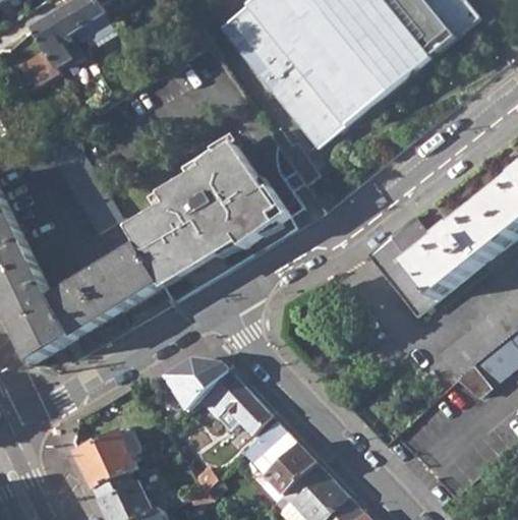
[(77,0),(56,13),(70,36),(84,26),(106,14),(98,0),(77,0)]
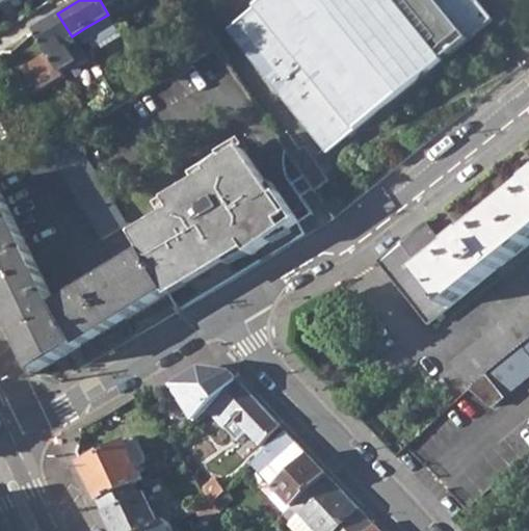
[(100,0),(108,15),(126,3),(124,0),(161,0),(170,15),(184,5),(180,0),(100,0)]
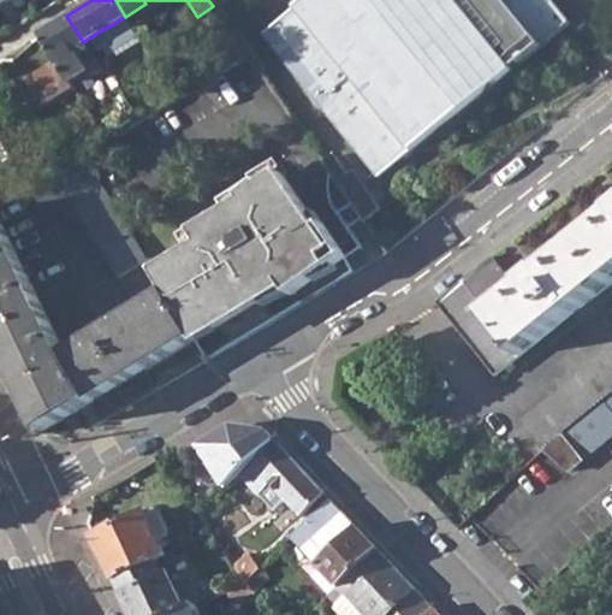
[(298,0),(259,33),(376,178),(485,92),(511,70),(569,24),(548,0),(298,0)]
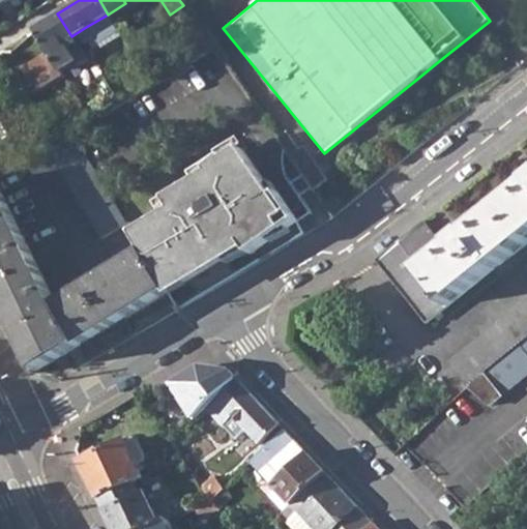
[(11,16),(15,22),(32,10),(30,6),(25,9),(23,7),(11,16)]
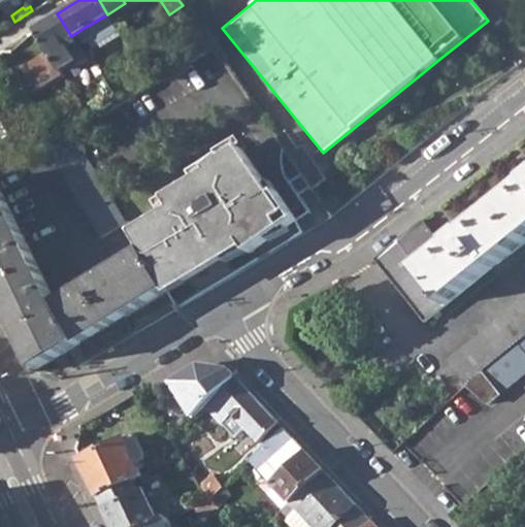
[(86,27),(96,41),(117,30),(107,14),(86,27)]
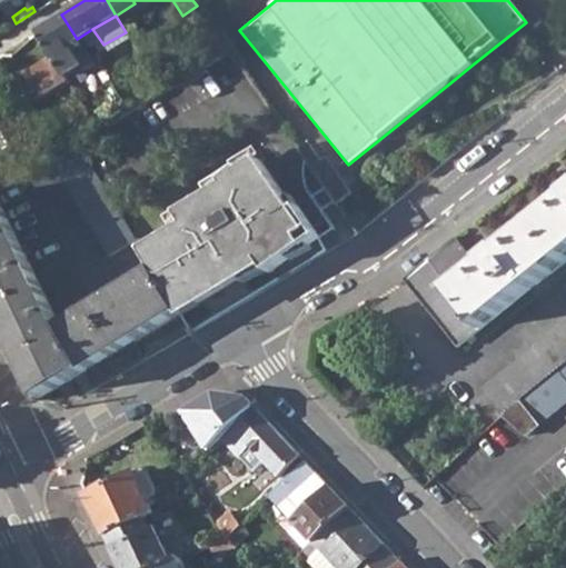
[(50,57),(61,76),(77,66),(79,70),(90,63),(83,51),(75,56),(70,49),(68,50),(65,41),(68,38),(58,17),(36,31),(50,57)]
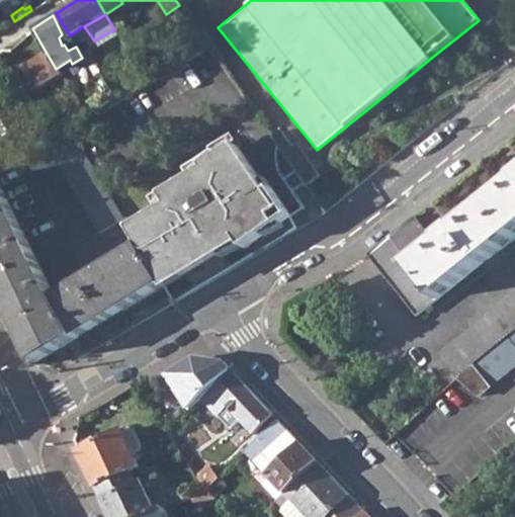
[(21,67),(33,89),(59,74),(56,69),(46,52),(21,67)]
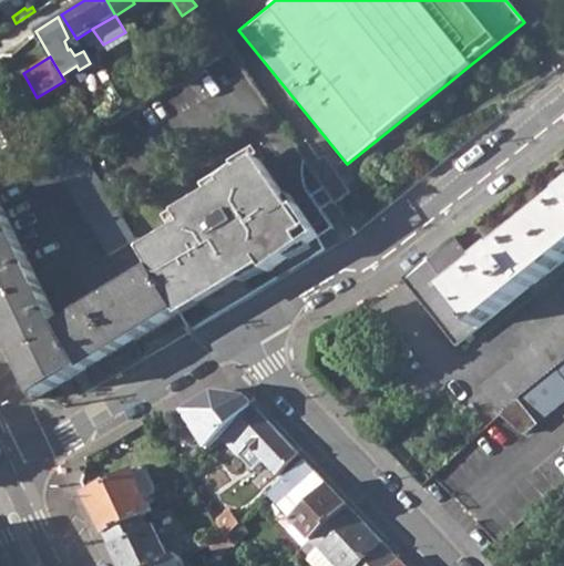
[(47,157),(105,254),(133,237),(73,141),(47,157)]
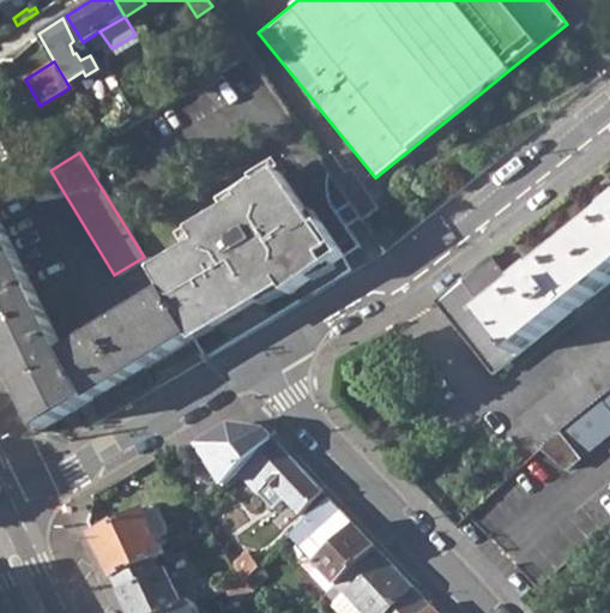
[(322,160),(364,218),(378,208),(350,170),(345,174),(331,154),(322,160)]
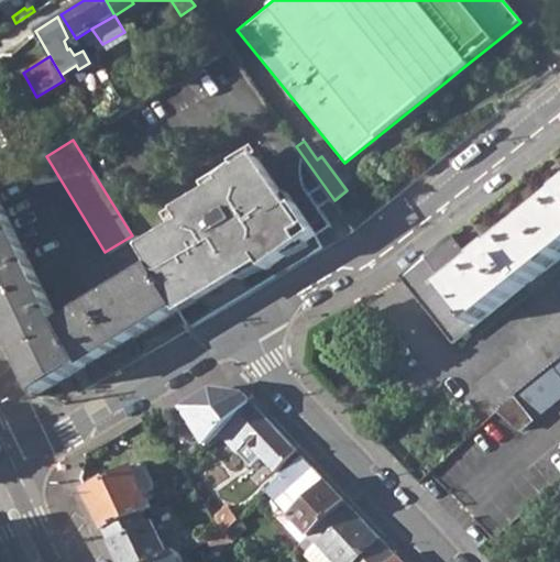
[(11,164),(17,174),(34,164),(29,153),(11,164)]
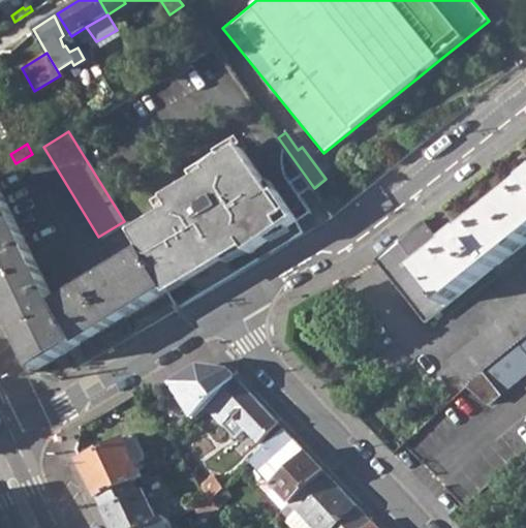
[(208,169),(163,196),(171,208),(130,231),(142,250),(162,285),(180,275),(183,280),(244,243),(284,218),(270,196),(239,146),(205,165),(208,169)]
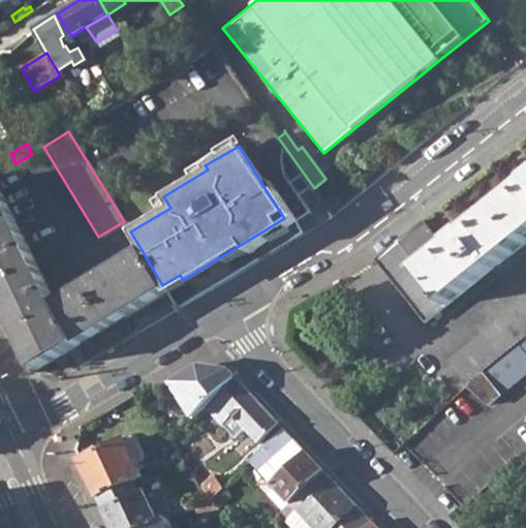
[(424,321),(525,239),(525,167),(520,173),(525,179),(525,183),(465,233),(457,222),(444,233),(447,238),(440,243),(437,239),(421,219),(373,256),(424,321)]
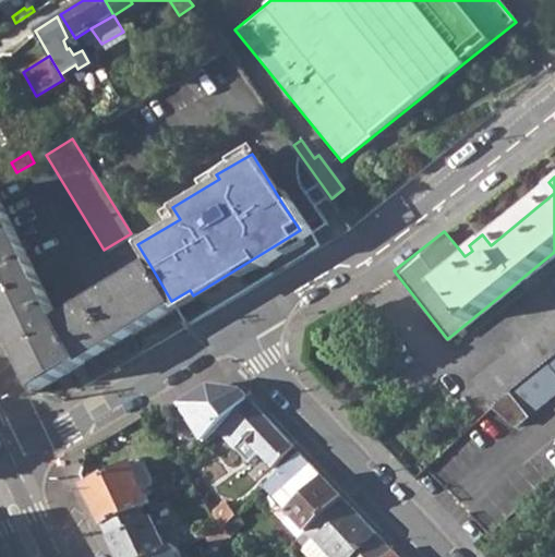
[(0,314),(36,391),(175,306),(171,301),(149,264),(56,321),(0,201),(0,314)]
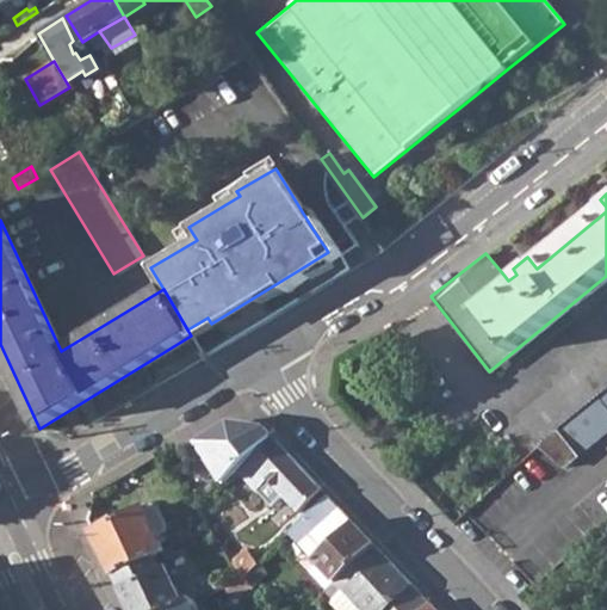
[(287,291),(342,254),(320,221),(311,227),(328,252),(282,281),(287,291)]
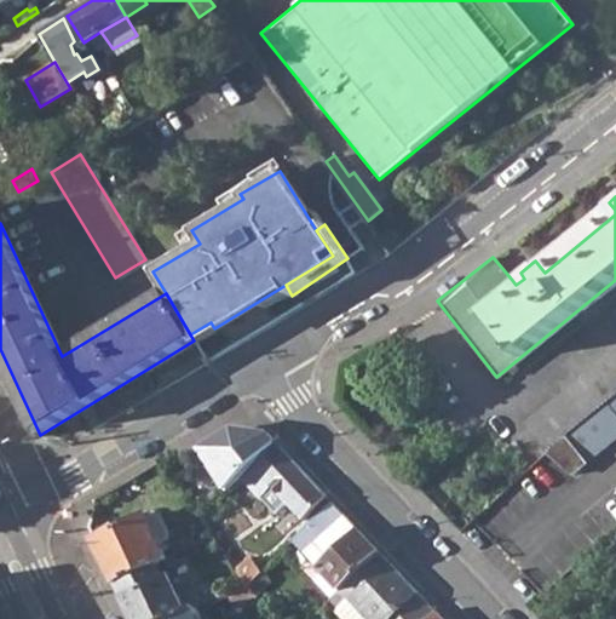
[(520,273),(512,280),(516,285),(524,279),(520,273)]
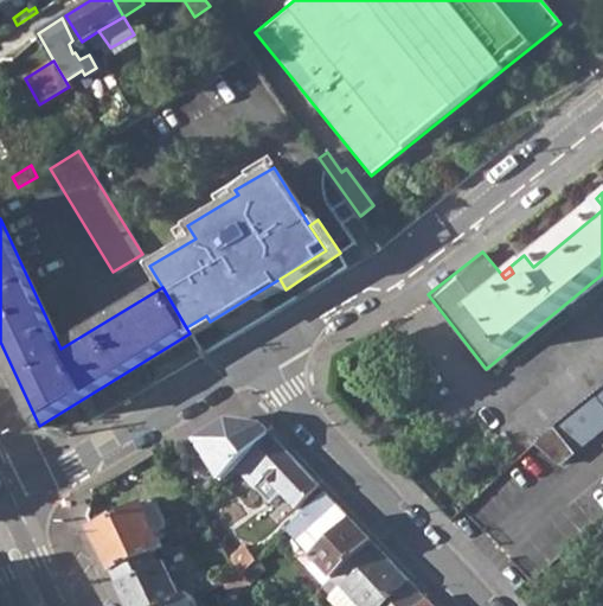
[(206,316),(186,327),(190,333),(210,321),(206,316)]
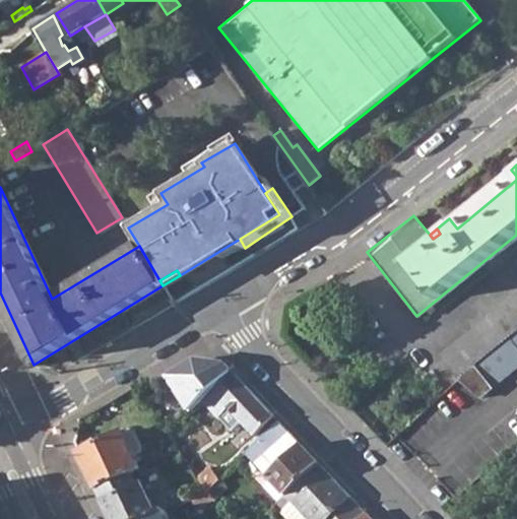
[(516,292),(438,355),(456,379),(516,329),(516,292)]
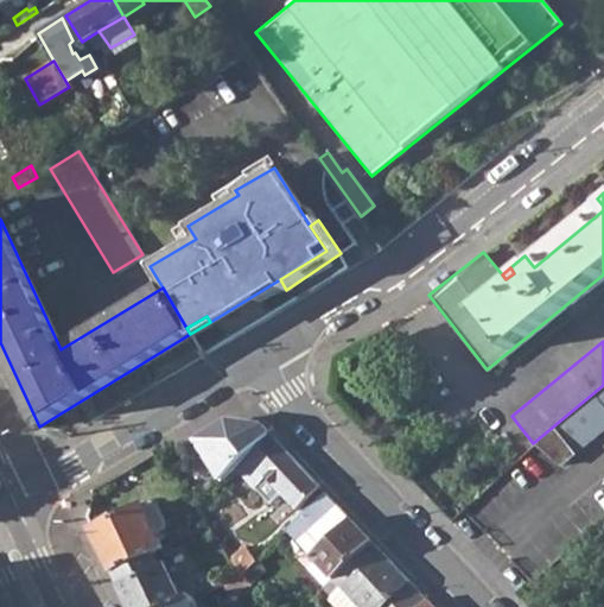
[(603,385),(533,443),(560,465),(574,454),(573,453),(603,427),(603,385)]
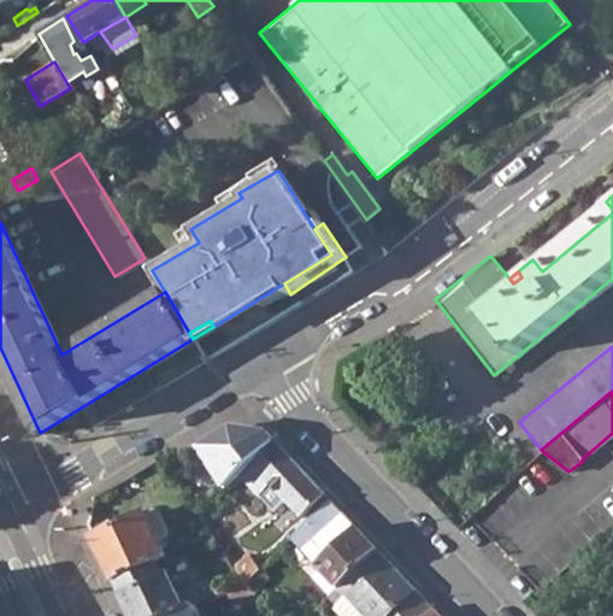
[(198,447),(231,482),(239,475),(273,443),(267,435),(229,428),(198,447)]
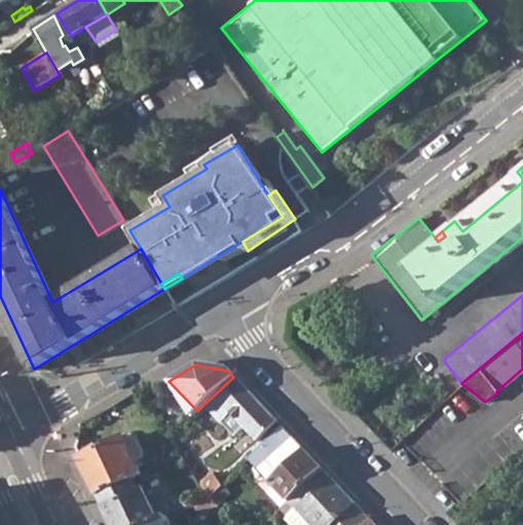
[(229,413),(255,440),(275,421),(233,377),(203,405),(219,422),(229,413)]
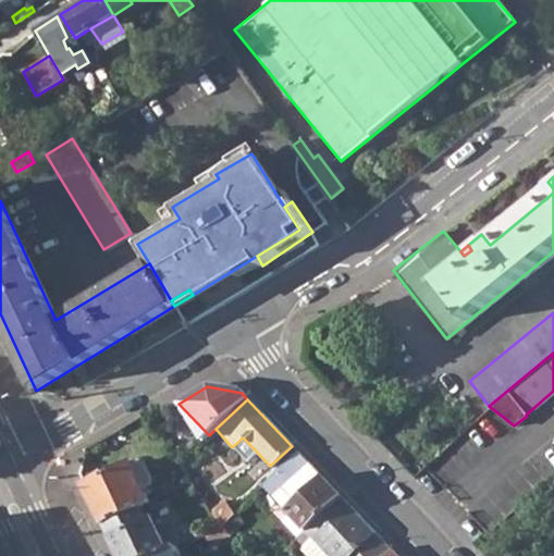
[(339,495),(296,451),(273,472),(260,484),(270,495),(284,510),(302,529),(339,495)]
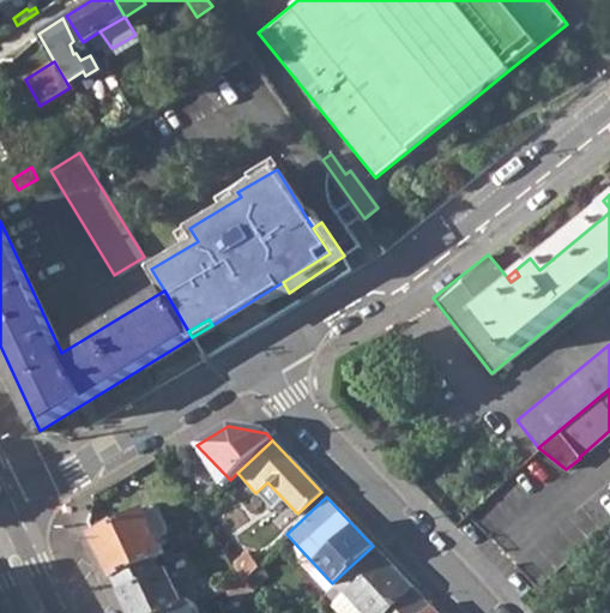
[(90,536),(110,577),(153,557),(161,553),(153,540),(159,536),(163,530),(155,514),(149,512),(142,516),(139,512),(90,536)]
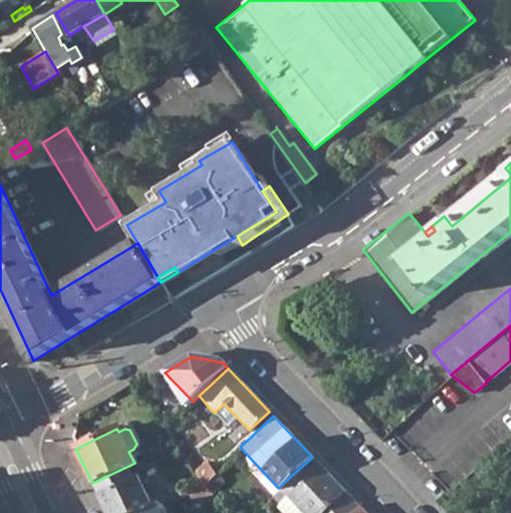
[(222,481),(249,457),(240,447),(214,473),(222,481)]
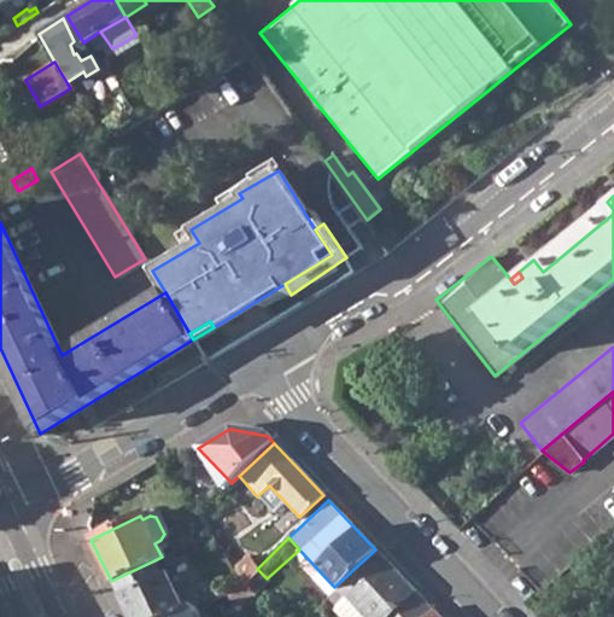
[(375,549),(334,587),(362,616),(401,616),(421,598),(375,549)]
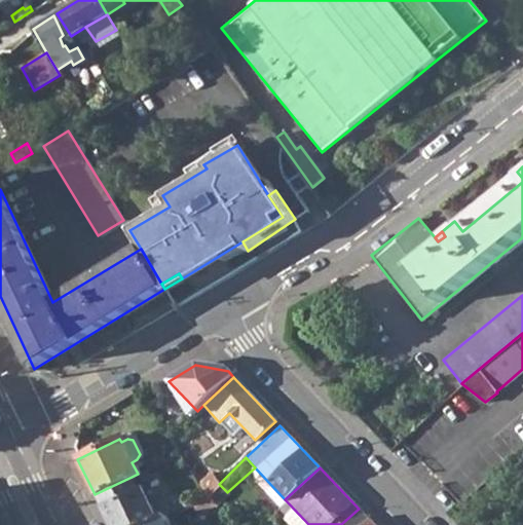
[(193,477),(206,495),(218,485),(210,473),(204,476),(201,471),(193,477)]
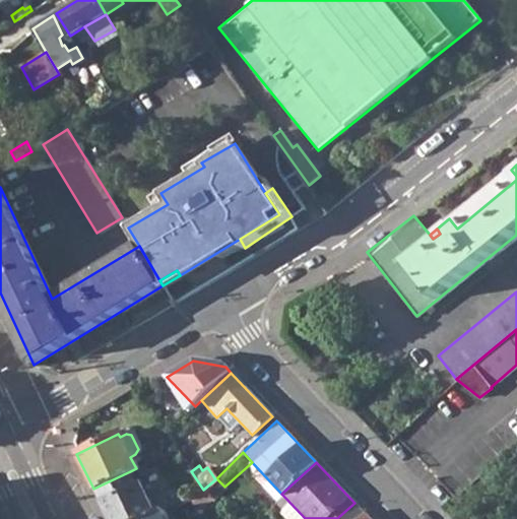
[(130,471),(93,489),(108,518),(149,518),(156,516),(147,500),(157,495),(159,488),(153,473),(146,471),(133,477),(130,471)]
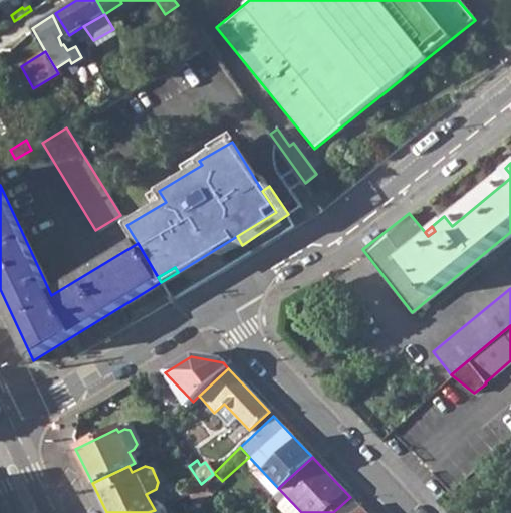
[(271,495),(278,488),(262,471),(255,478),(271,495)]
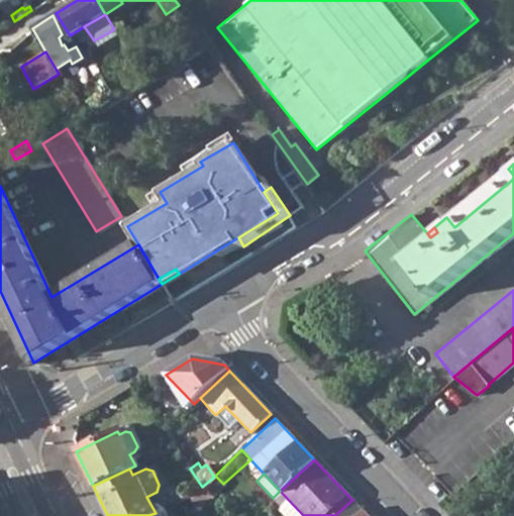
[(209,496),(223,484),(215,476),(214,477),(202,487),(204,489),(209,496)]
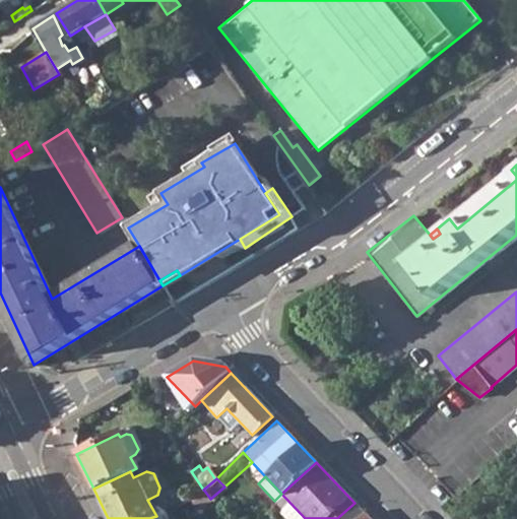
[(180,505),(185,515),(211,502),(210,499),(205,492),(180,505)]
